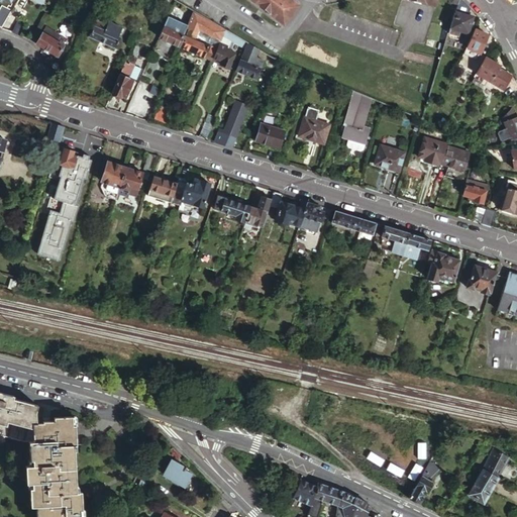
[(298,4),(292,0),(251,0),(257,4),(260,3),(270,10),(269,12),(283,23),(298,4)]
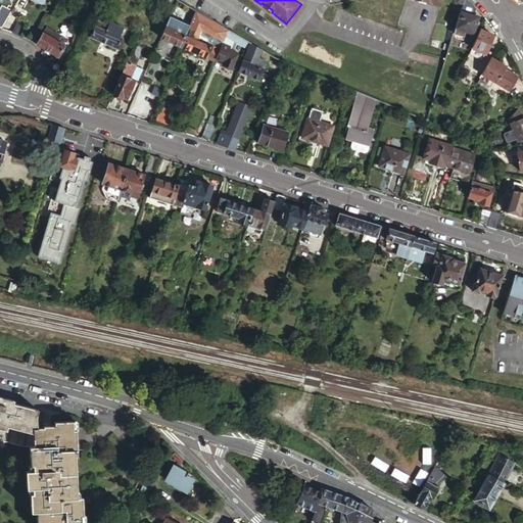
[(476,8),(468,0),(463,0),(463,2),(459,11),(453,32),(463,36),(465,31),(473,33),(478,15),(474,14),(476,8)]
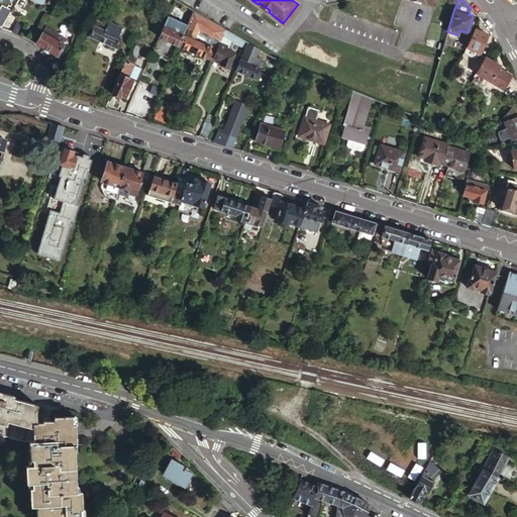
[(189,24),(181,45),(205,55),(209,44),(195,38),(199,26),(203,16),(194,11),(189,24)]
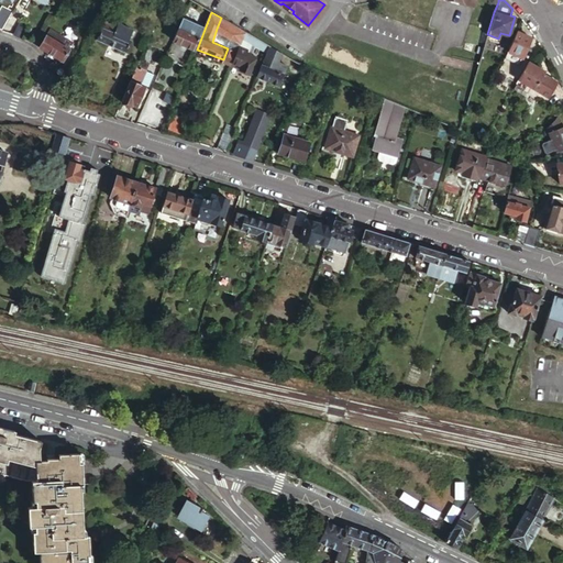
[(173,40),(197,50),(206,26),(181,17),(173,40)]
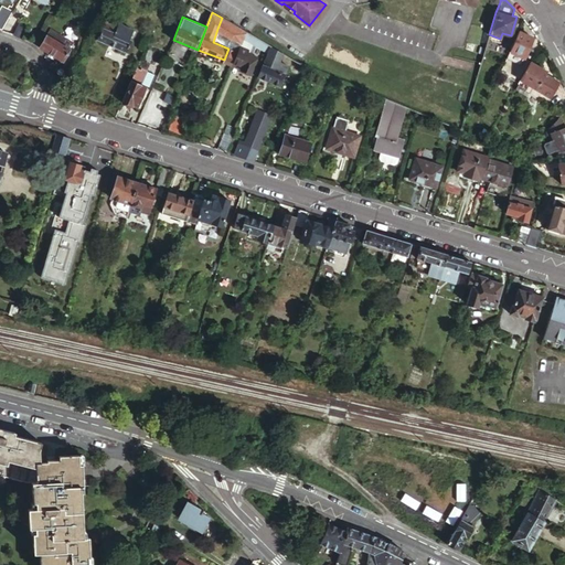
[(237,52),(241,44),(243,38),(245,31),(222,18),(217,29),(233,36),(228,49),(237,52)]
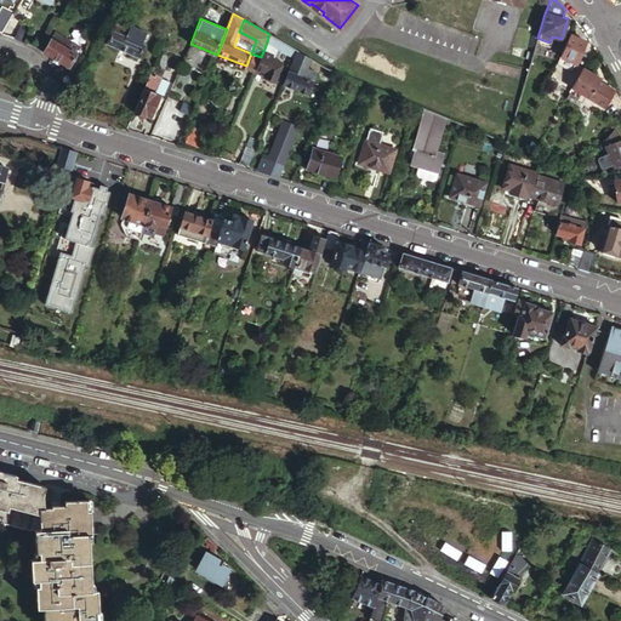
[(147,33),(118,21),(114,32),(112,30),(107,44),(138,57),(144,45),(142,44),(147,33)]
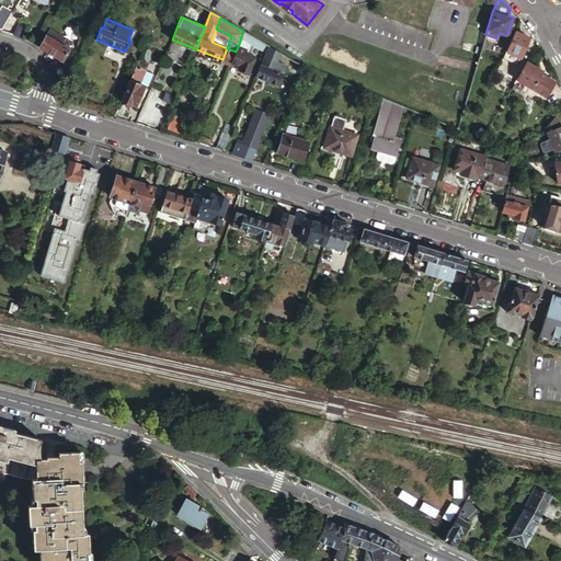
[(11,34),(20,37),(26,25),(18,22),(11,34)]
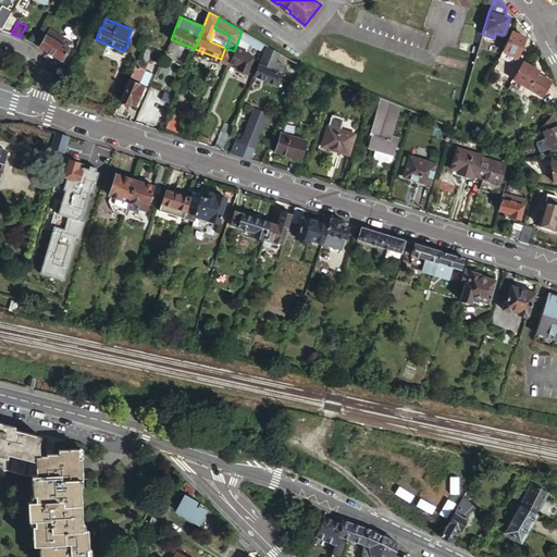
[(60,58),(52,73),(62,77),(70,63),(63,60),(73,41),(49,27),(39,47),(60,58)]
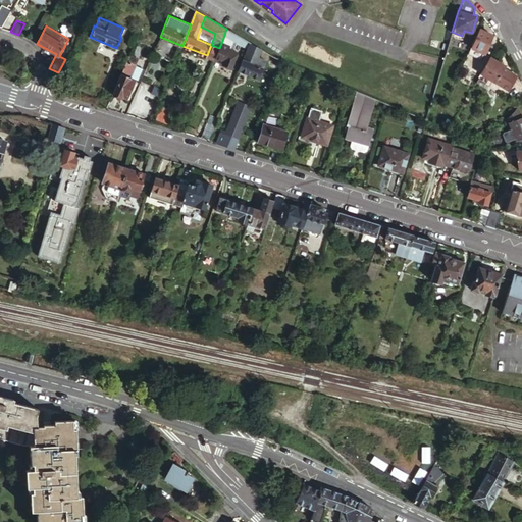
[(480,28),(470,48),(482,54),(483,51),(485,52),(493,34),(480,28)]
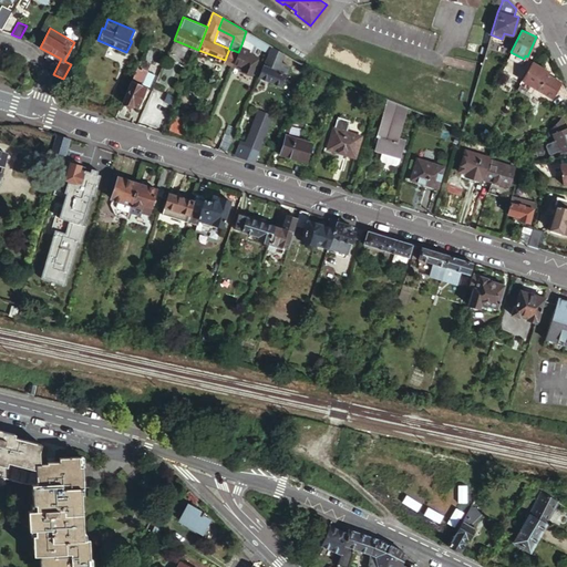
[(254,35),(246,31),(244,38),(251,42),(254,35)]
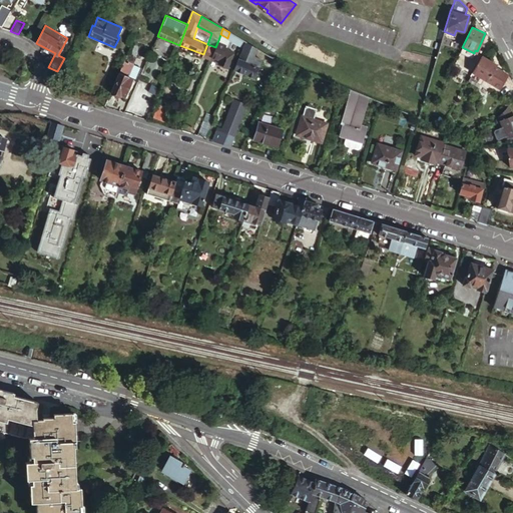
[(227,38),(234,41),(236,36),(229,32),(227,38)]
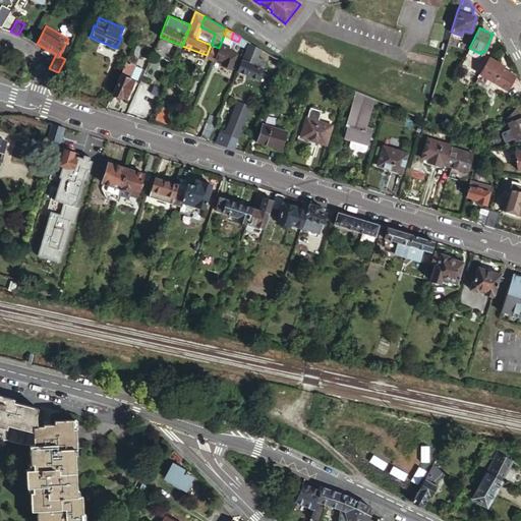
[(238,42),(247,47),(249,43),(240,37),(238,42)]
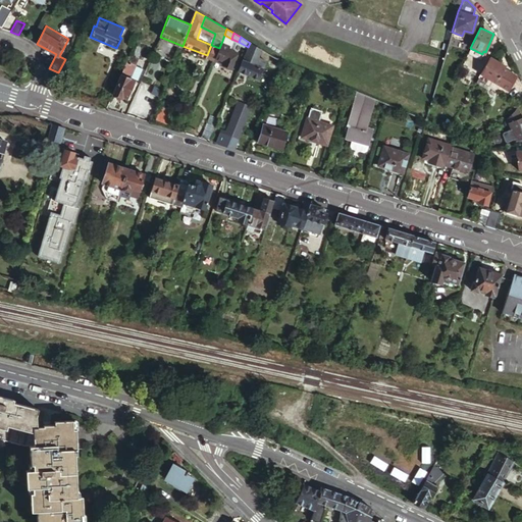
[(219,48),(216,57),(227,61),(226,63),(233,66),(240,51),(231,48),(232,45),(222,41),(219,48)]
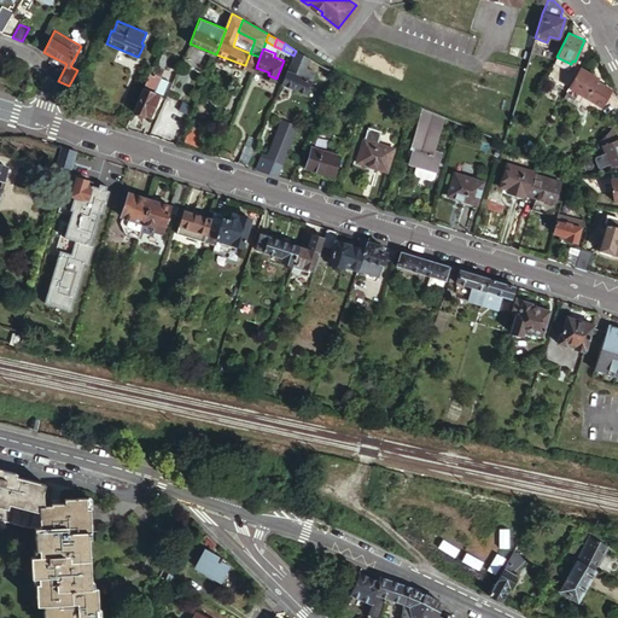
[(293,56),(284,82),(307,93),(313,81),(299,75),(307,57),(296,51),(293,56)]
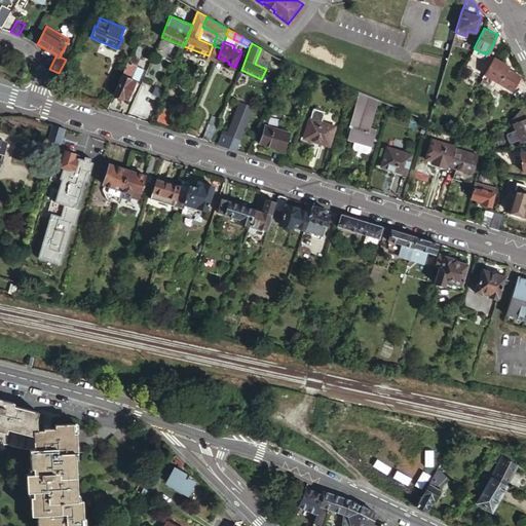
[(493,59),(484,74),(511,91),(519,77),(508,70),(508,68),(493,59)]
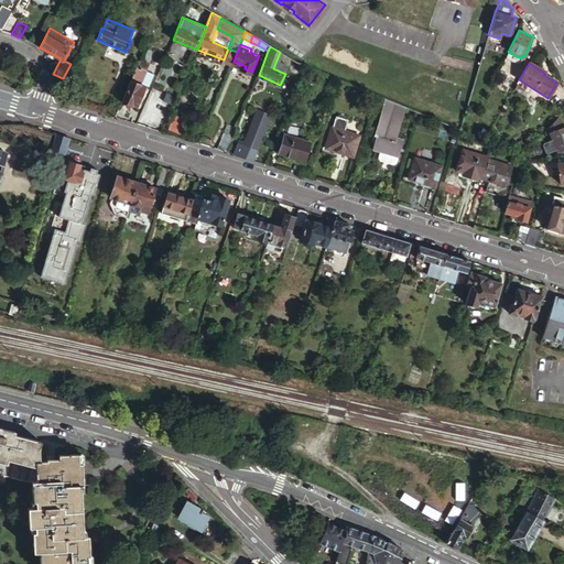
[(136,73),(123,101),(138,108),(147,87),(138,84),(141,75),(136,73)]
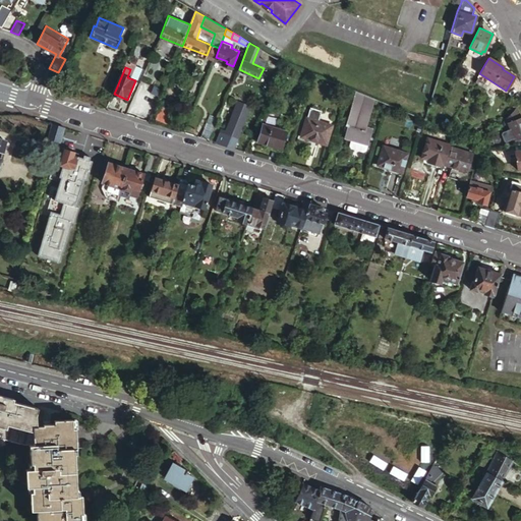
[(101,107),(108,109),(113,97),(107,94),(101,107)]
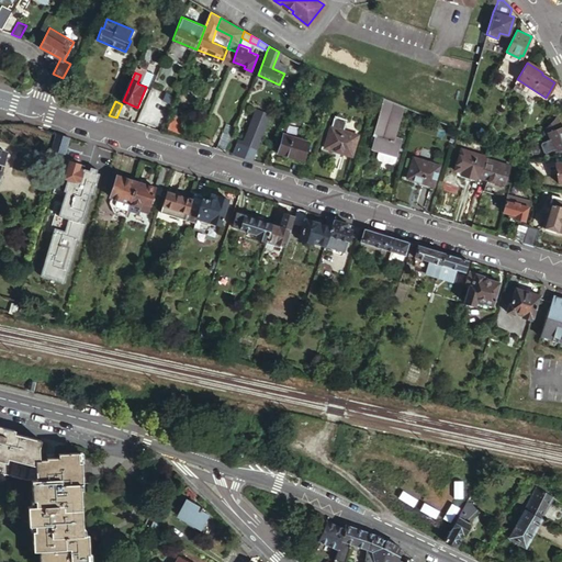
[(401,114),(382,108),(374,134),(377,135),(373,148),(380,150),(396,155),(401,141),(395,138),(401,114)]
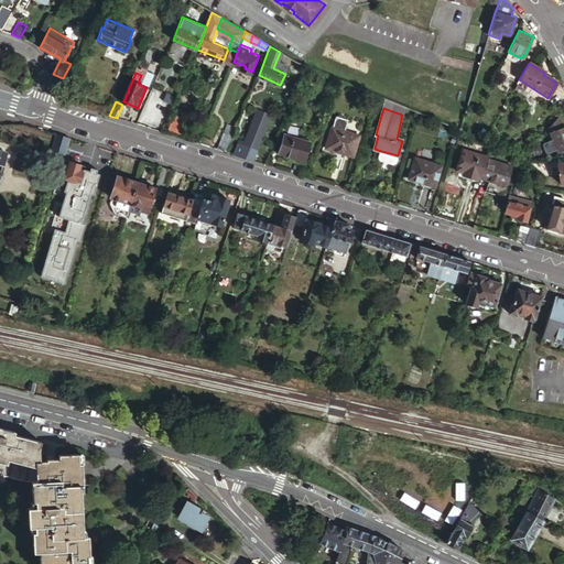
[(236,155),(255,161),(272,115),(259,109),(245,145),(240,143),(236,155)]
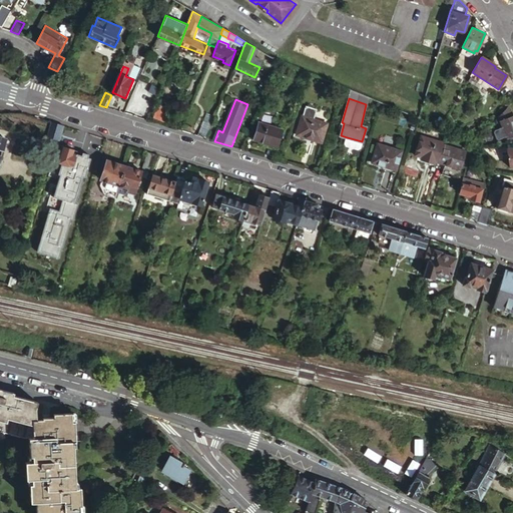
[(512,115),(509,105),(498,117),(501,125),(503,124),(507,136),(507,137),(512,134),(512,115)]
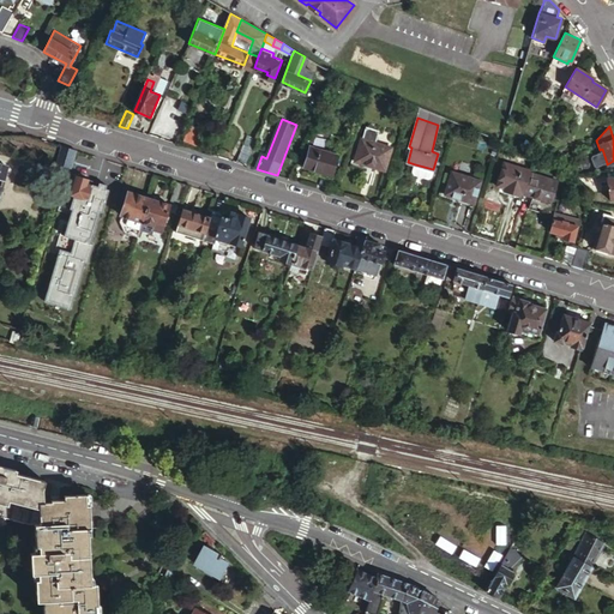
[(198,132),(187,128),(182,143),(193,146),(198,132)]
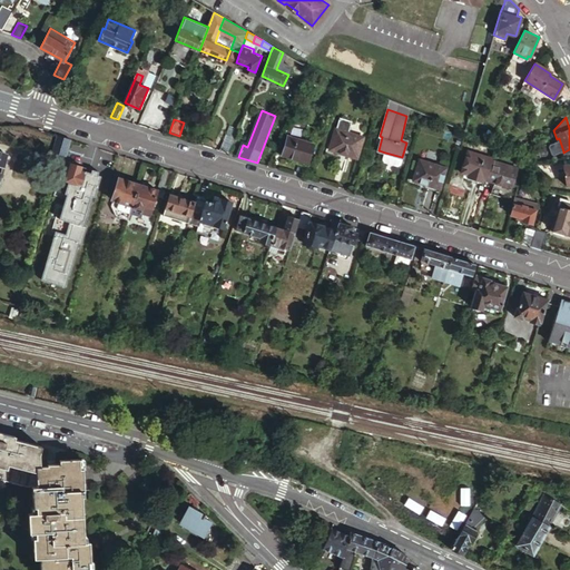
[(338,128),(333,147),(350,153),(349,155),(360,158),(366,137),(338,128)]
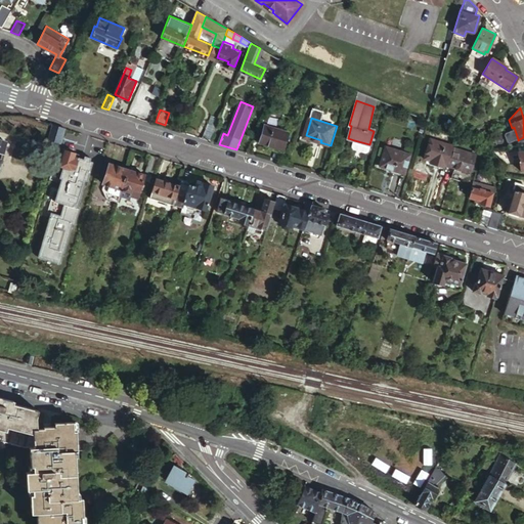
[(204,139),(212,142),(219,126),(211,122),(204,139)]
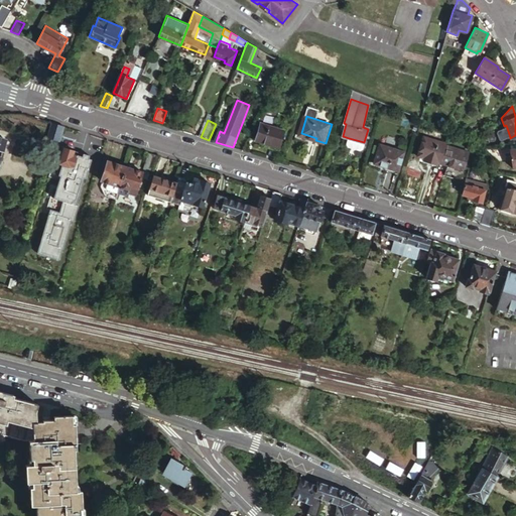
[(62,125),(50,121),(46,136),(57,139),(62,125)]
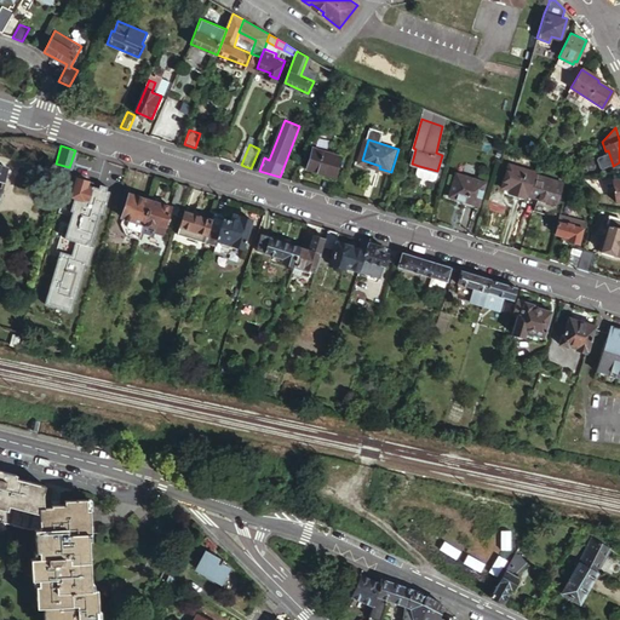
[(344,156),(316,148),(310,168),(338,177),(344,156)]
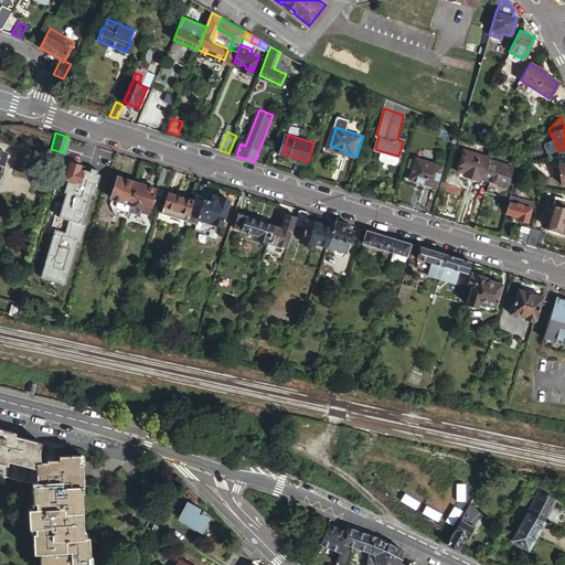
[(554,137),(552,138),(548,139),(553,151),(558,150),(554,137)]
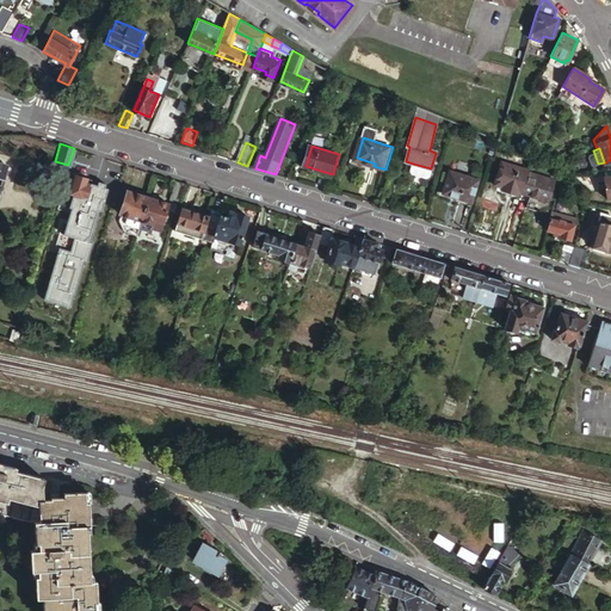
[(518,191),(522,192),(529,171),(530,170),(503,161),(495,184),(508,189),(507,192),(517,196),(518,191)]
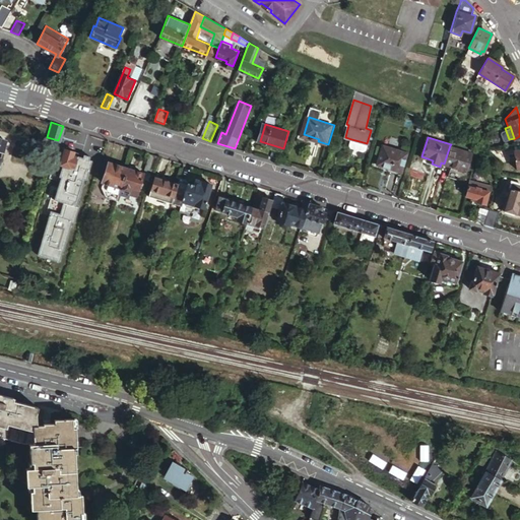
[(367,143),(351,139),(349,144),(350,146),(363,150),(366,149),(367,143)]
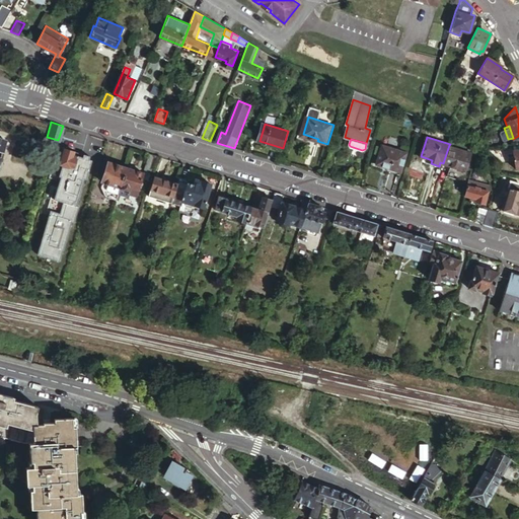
[(408,153),(383,145),(377,164),(401,171),(408,153)]
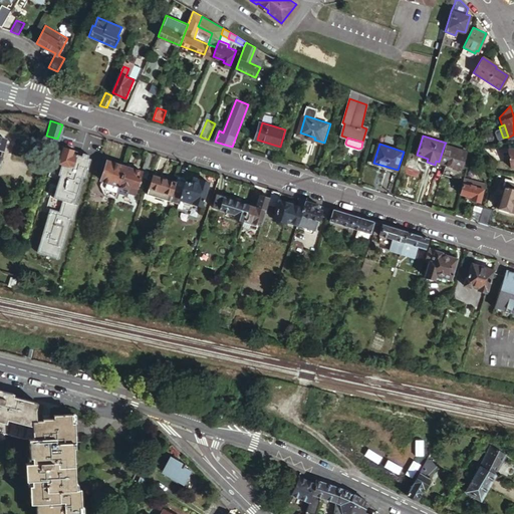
[(445,144),(439,162),(462,169),(467,152),(445,144)]
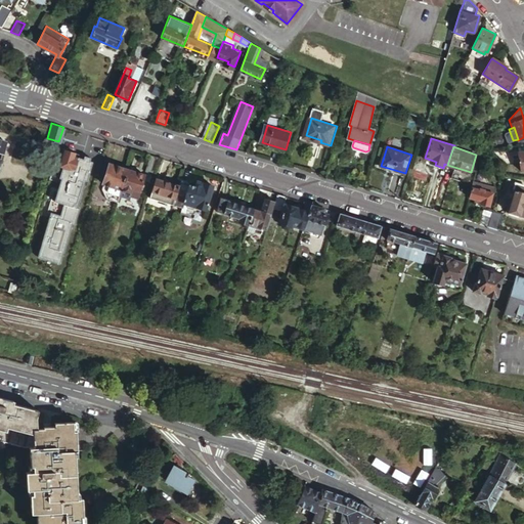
[(66,150),(57,147),(51,166),(59,169),(61,165),(68,167),(69,166),(73,167),(76,157),(72,156),(73,153),(66,150)]
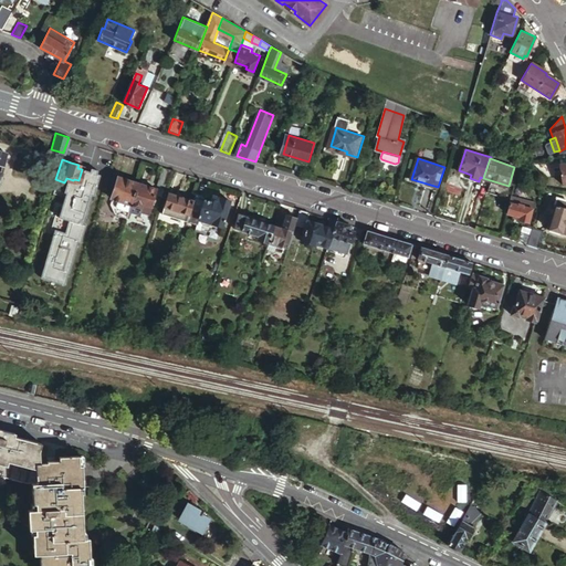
[(170,168),(161,166),(157,184),(165,187),(170,168)]
